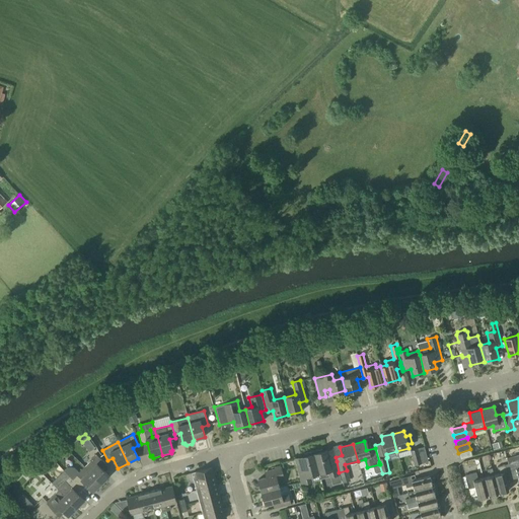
[(414,465),(422,463),(418,448),(410,450),(414,465)]
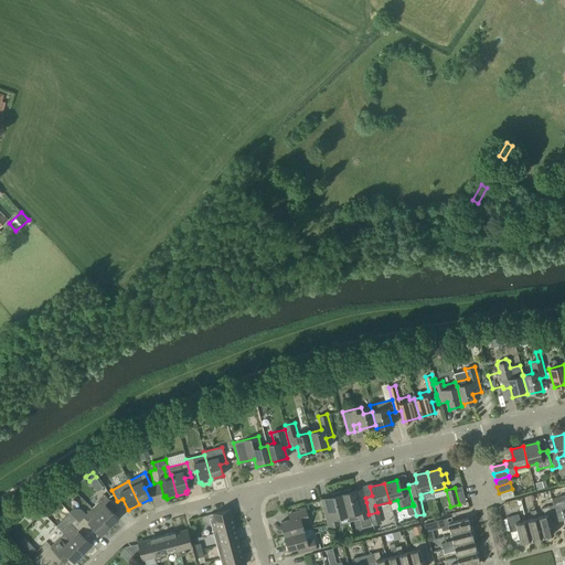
[(512,489),(499,493),(501,501),(514,497),(512,489)]
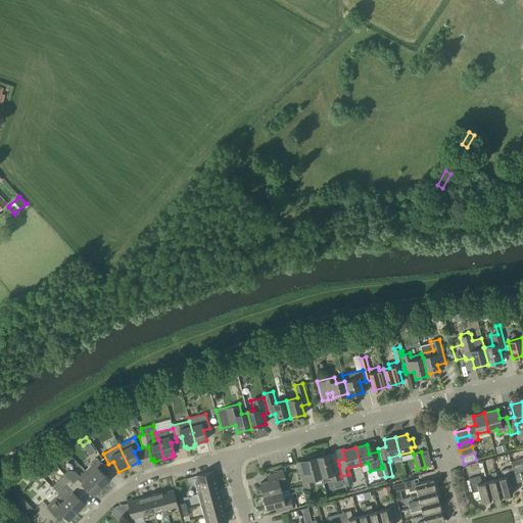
[(341,476),(339,465),(333,467),(329,455),(326,456),(324,454),(316,456),(322,477),(331,474),(332,480),(342,478),(341,476)]
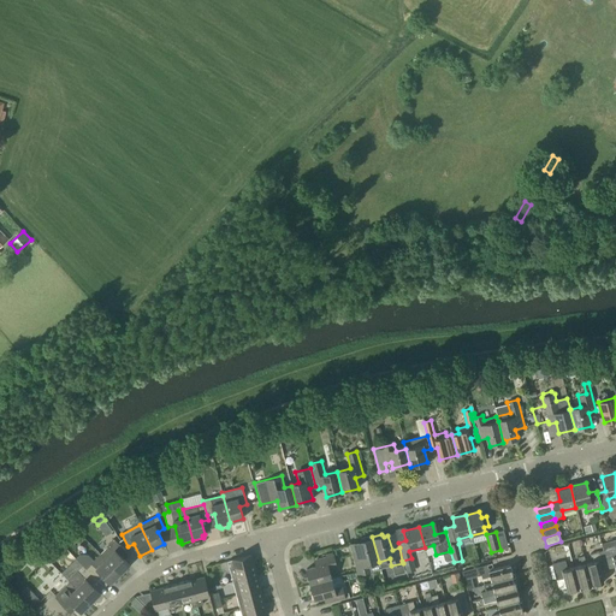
[(371,573),(368,564),(379,562),(372,537),(361,539),(361,543),(357,544),(360,555),(353,557),(357,575),(371,573)]
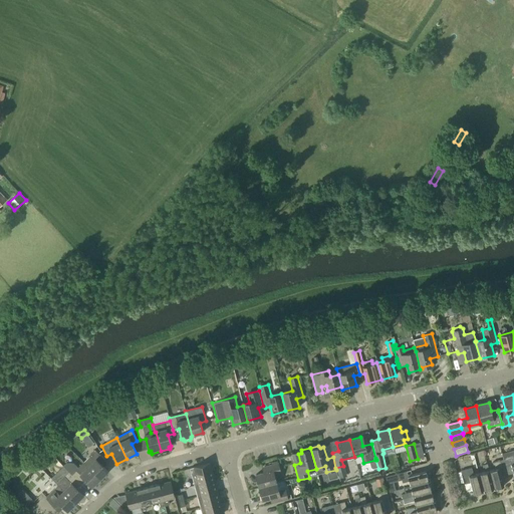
[(87,467),(100,479),(107,472),(100,464),(104,459),(94,450),(90,455),(90,456),(83,463),(87,467)]
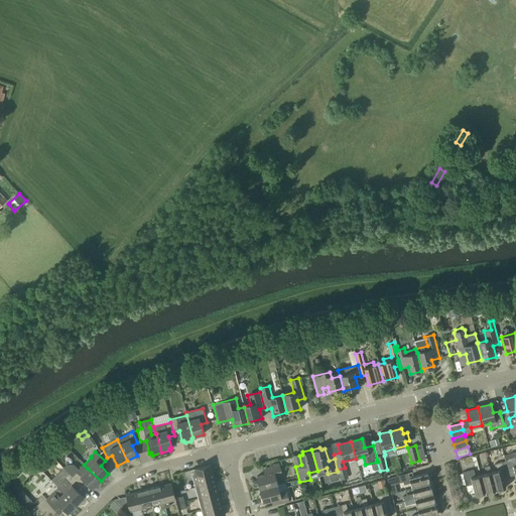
[(515,458),(505,461),(509,477),(515,475),(515,480),(515,458)]
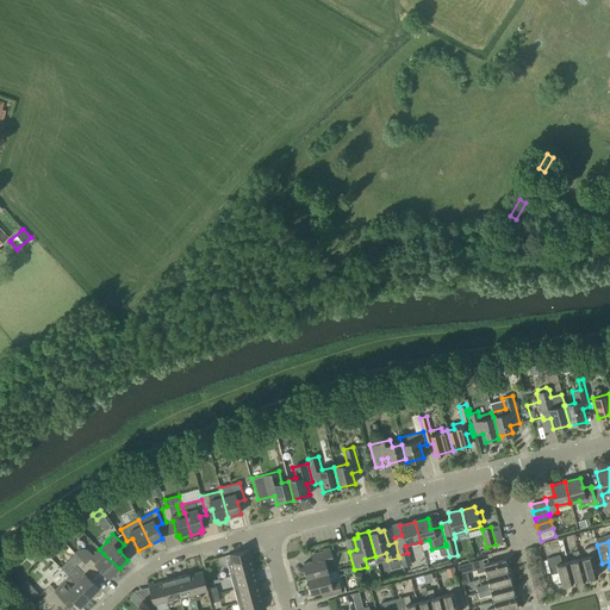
[(595,565),(602,564),(597,545),(584,548),(586,556),(580,558),(580,559),(585,579),(597,577),(595,565)]
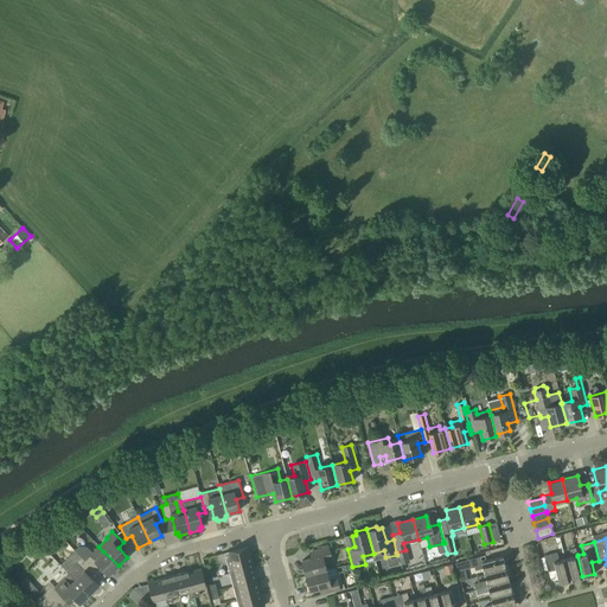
[(84,561),(95,572),(100,566),(109,575),(119,566),(103,551),(98,547),(93,553),(87,547),(78,547),(75,550),(84,561)]
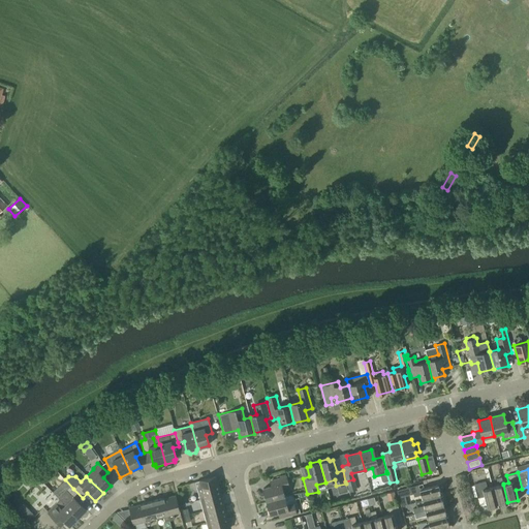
[(215,477),(195,483),(199,500),(220,495),(215,477)]
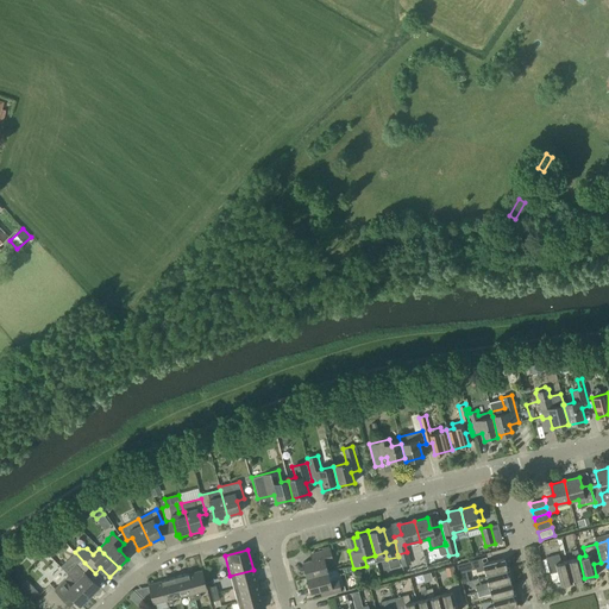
[(307,578),(327,573),(325,563),(332,562),(328,550),(313,553),(315,560),(302,563),(307,578)]
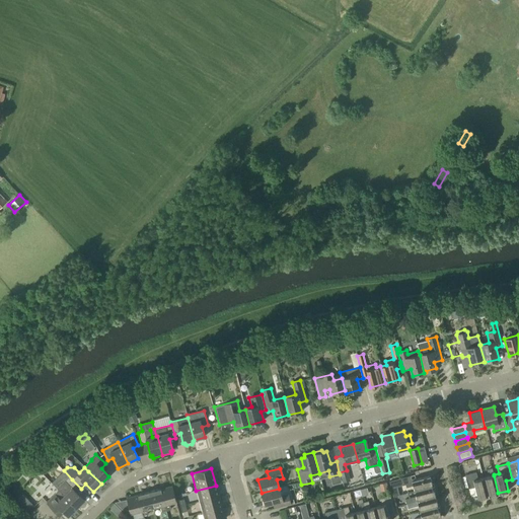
[(494,474),(492,468),(487,469),(489,476),(484,477),(488,496),(498,493),(494,475),(494,474)]
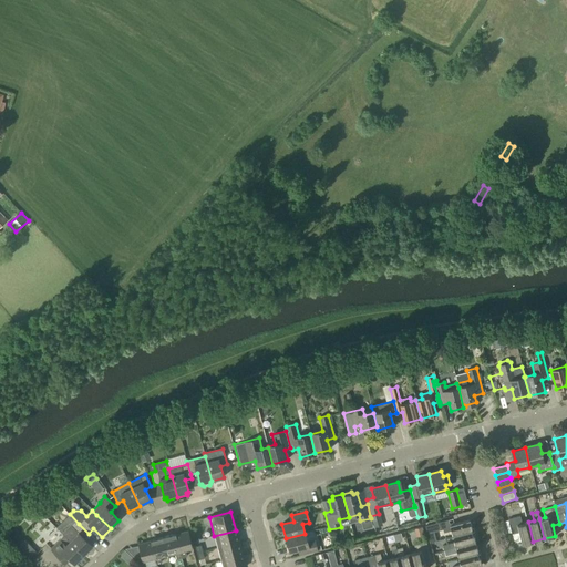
[(79,524),(70,514),(57,527),(62,534),(63,536),(83,556),(92,547),(83,538),(89,534),(79,524)]
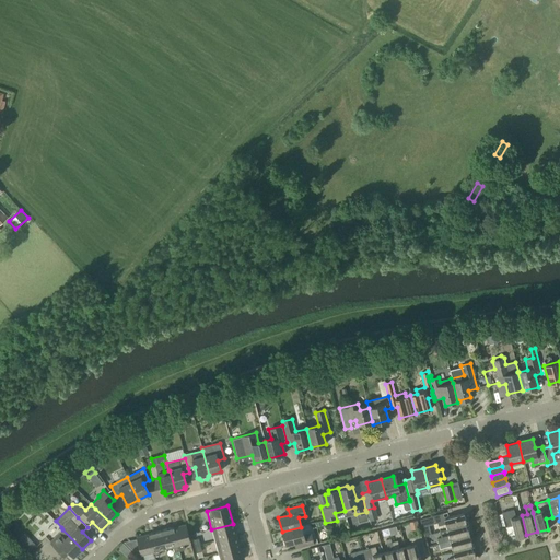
[(526,535),(522,515),(516,516),(514,510),(501,513),(505,528),(512,526),(515,538),(526,535)]
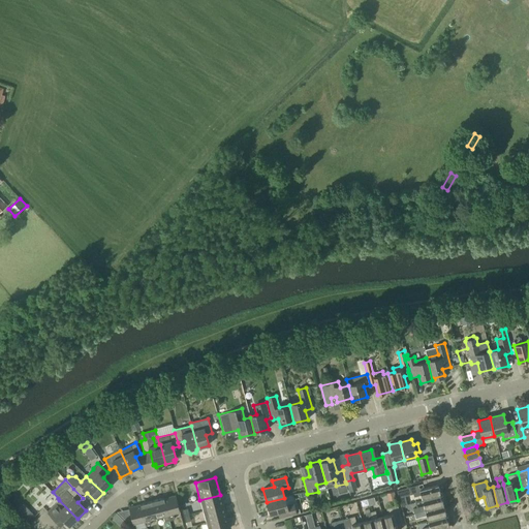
[(410,488),(397,491),(398,498),(413,494),(414,497),(421,495),(422,501),(440,496),(438,486),(411,493),(410,488)]
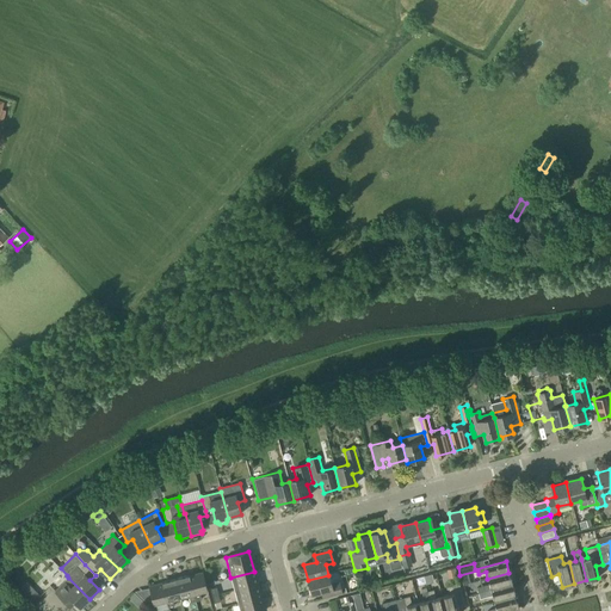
[(234,591),(258,585),(254,572),(230,578),(234,591)]
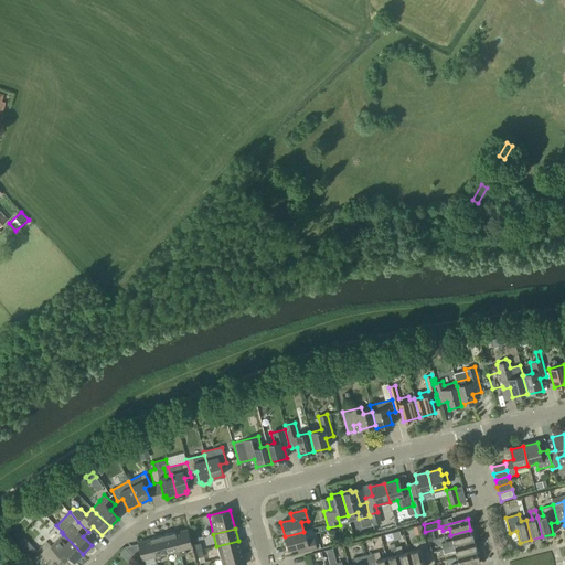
[(174,532),(181,556),(185,555),(184,548),(192,546),(188,530),(176,533),(174,532)]
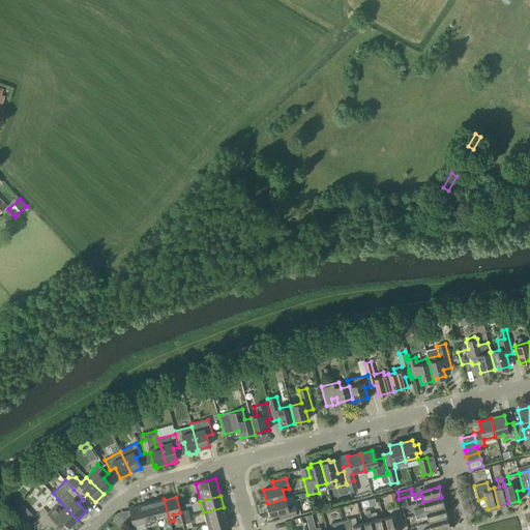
[(425,512),(444,507),(441,497),(422,502),(424,507),(414,509),(415,516),(425,512)]
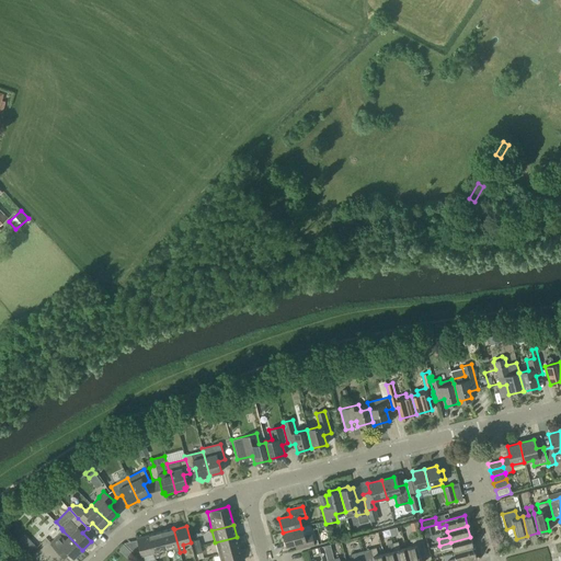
[(174,553),(180,552),(173,528),(161,531),(165,550),(173,548),(174,553)]
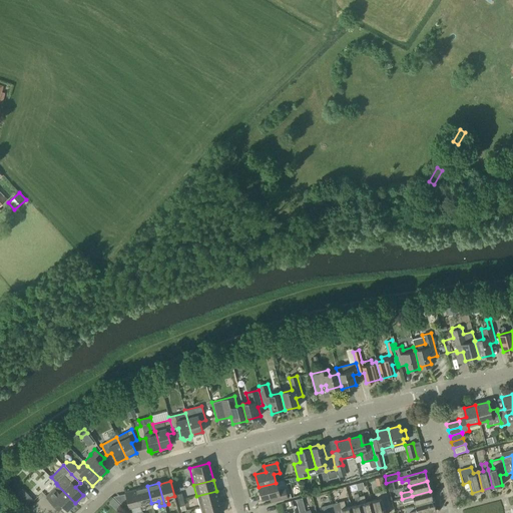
[(276,483),(259,487),(262,500),(272,497),(274,503),(287,499),(285,488),(278,490),(276,483)]
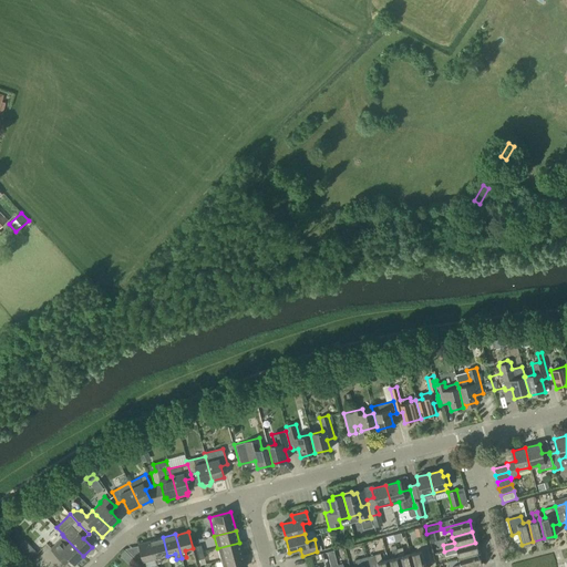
[(74,565),(83,556),(63,536),(50,549),(64,564),(69,559),(74,565)]
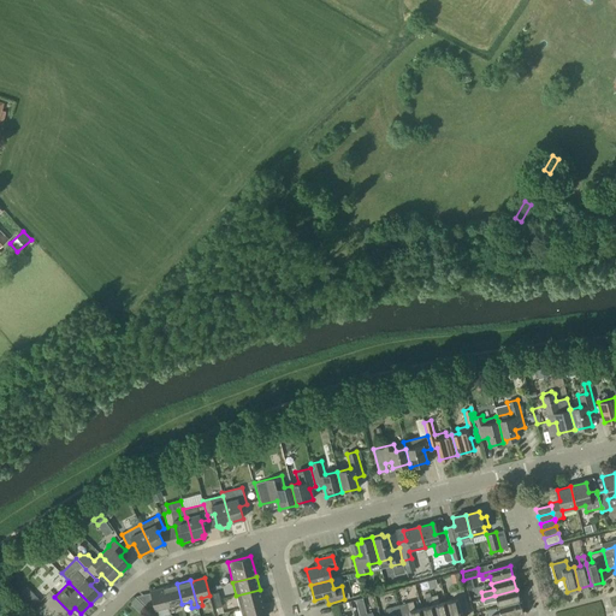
[(175,605),(182,604),(177,584),(163,587),(169,606),(171,612),(176,611),(175,605)]
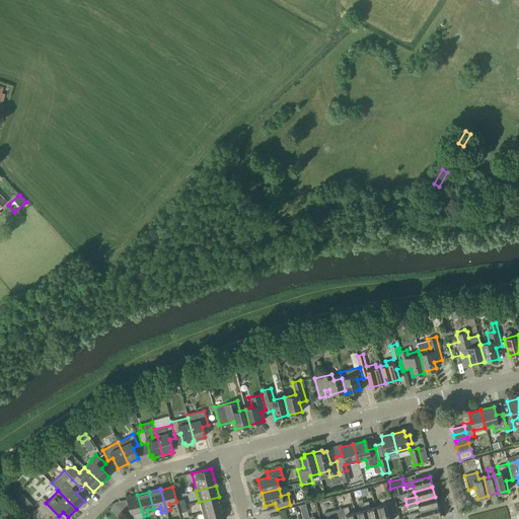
[(22,509),(29,502),(22,495),(15,502),(22,509)]
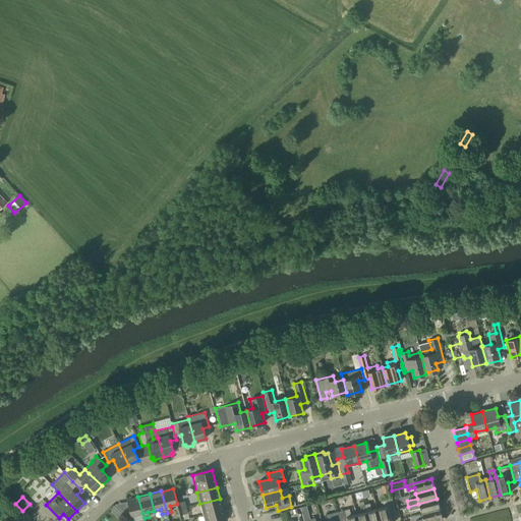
[(131,517),(142,513),(137,497),(137,498),(127,501),(129,511),(124,513),(125,517),(131,516),(131,517)]
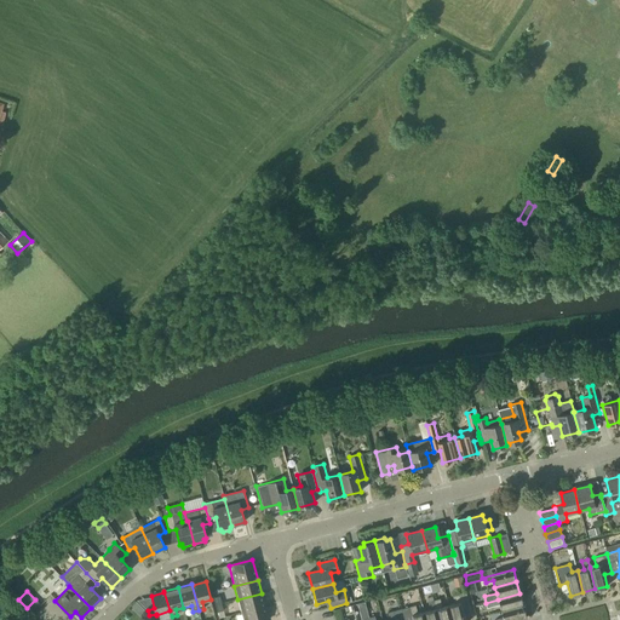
[(448,606),(452,619),(465,619),(464,618),(471,615),(465,592),(453,596),(455,604),(448,606)]
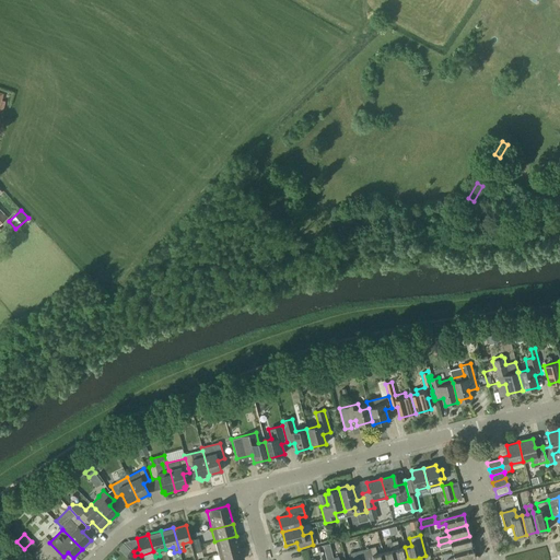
[(218,553),(238,548),(236,536),(214,541),(218,553)]
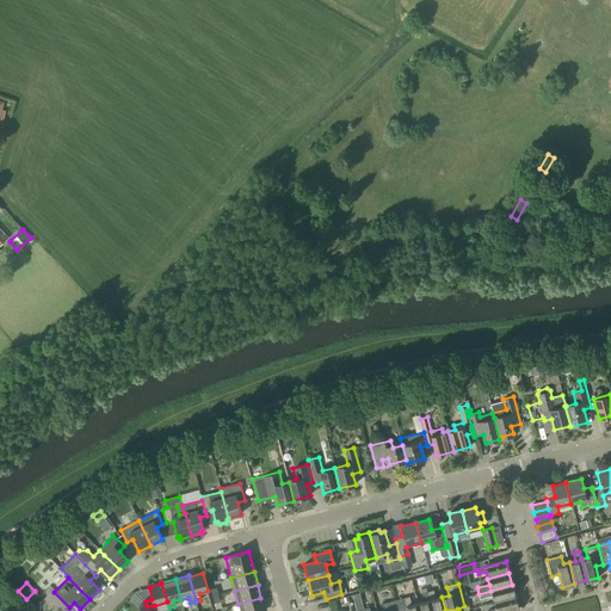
[(494,603),(516,598),(512,585),(491,591),(479,594),(480,599),(492,596),(494,603)]
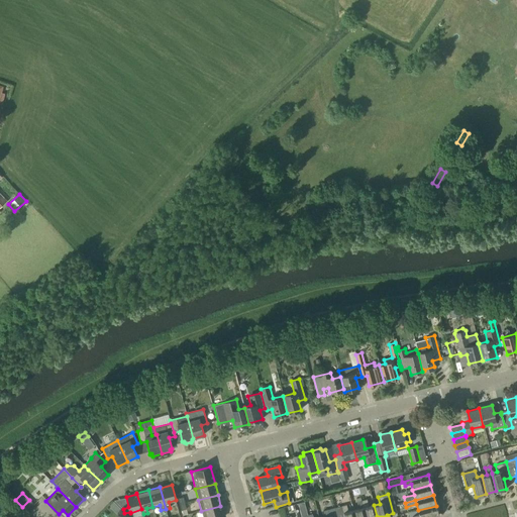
[(366,516),(362,501),(360,498),(356,499),(358,509),(353,511),(354,516),(366,516)]
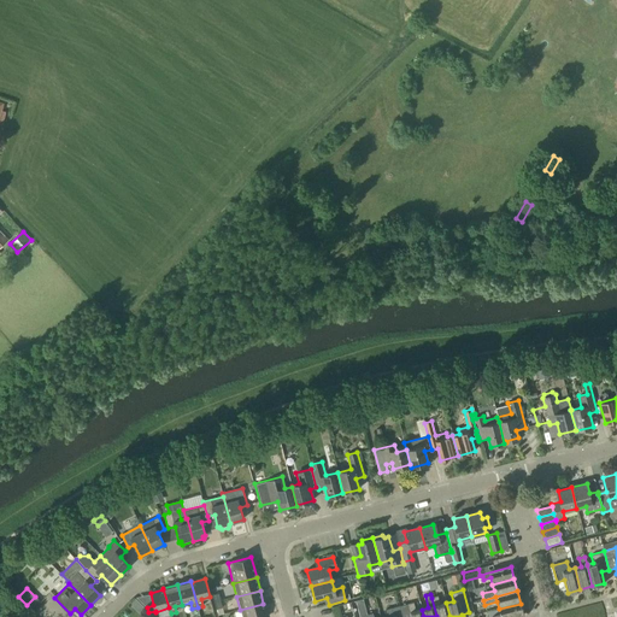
[(450,616),(446,603),(440,605),(438,597),(432,598),(436,616),(450,616)]
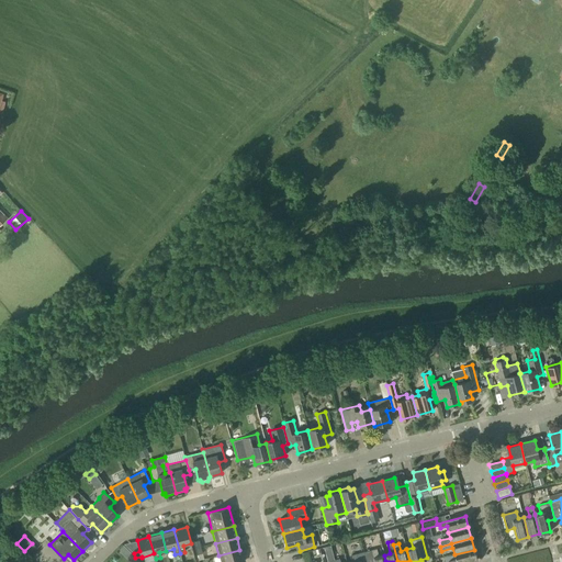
[(385,561),(384,555),(379,557),(377,549),(363,552),(366,561),(385,561)]
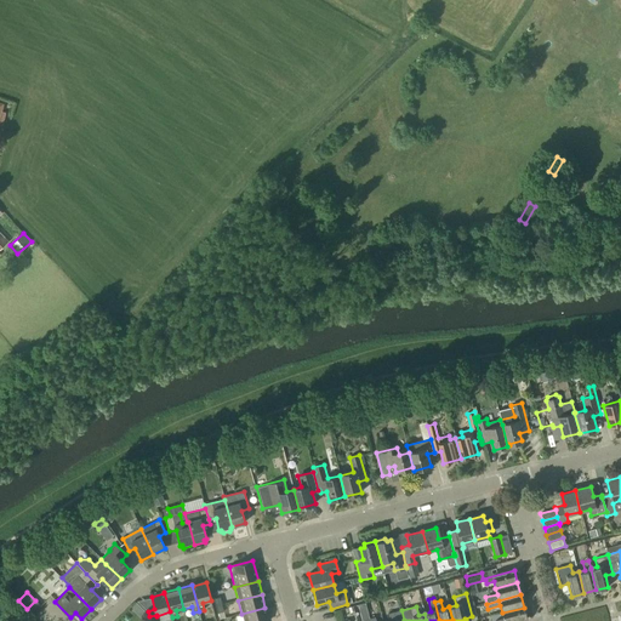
[(268,620),(265,608),(241,614),(243,620),(268,620)]
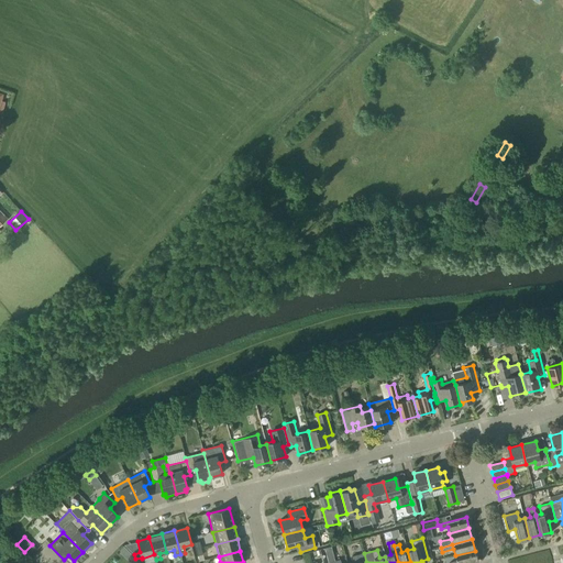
[(475,551),(455,555),(456,561),(450,562),(449,562),(472,562),(477,562),(475,551)]
